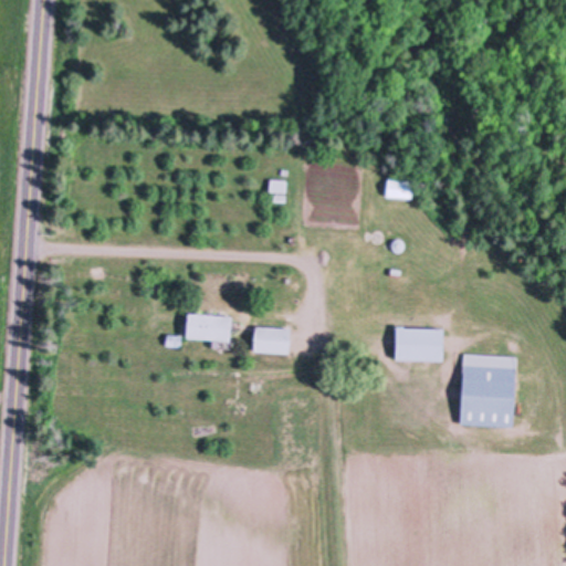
[(325,155),(345,156),(344,168),(324,167),(325,155)]
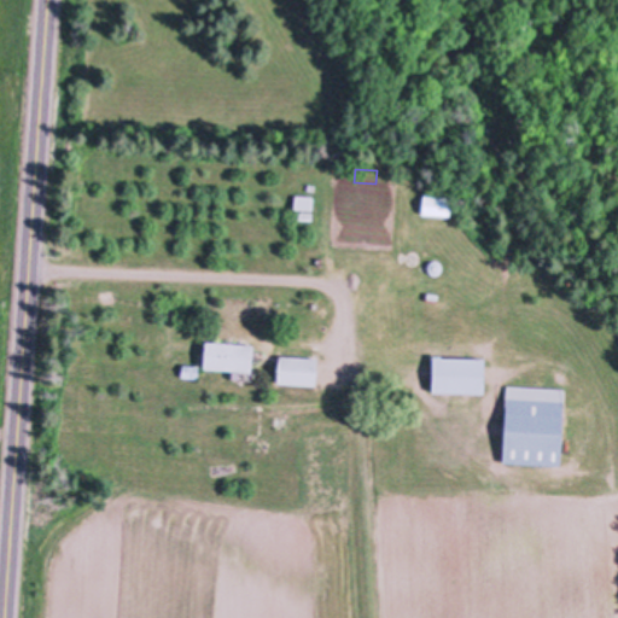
[(295,196),(313,197),(312,211),(293,210),(295,196)]
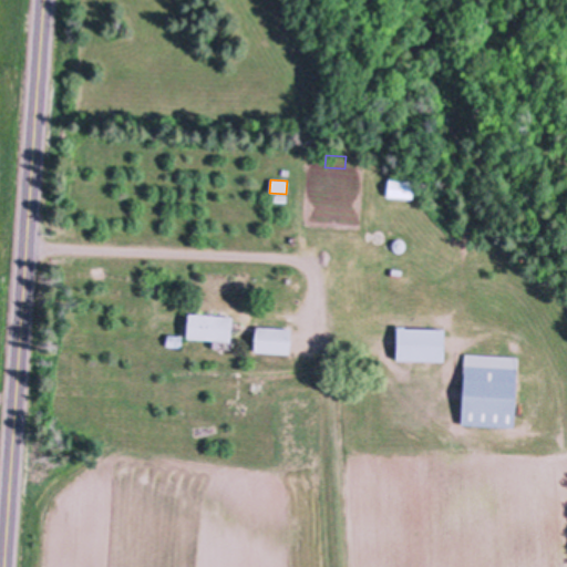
[(389,181),(413,182),(412,199),(388,197),(389,181)]
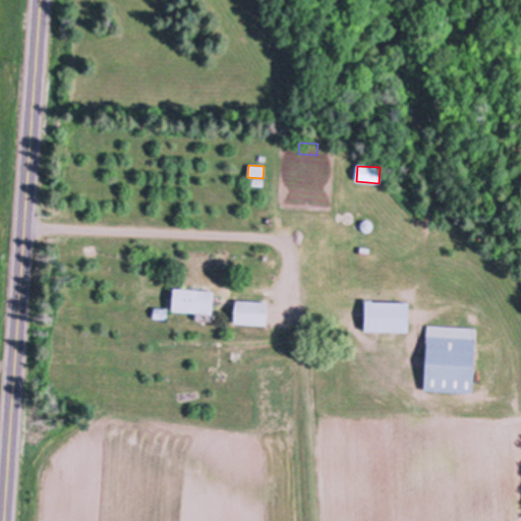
[(360,224),(362,222),(365,221),(369,221),(371,224),(371,228),(369,231),(366,232),(363,231),(360,228),(360,224)]
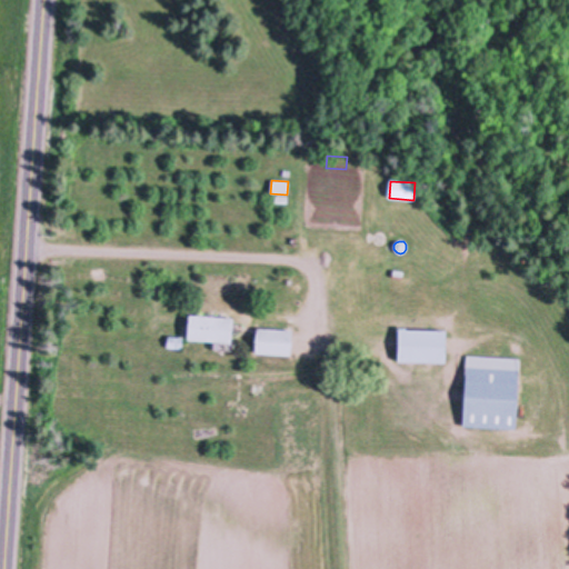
[(189,317),(232,319),(231,350),(211,349),(211,343),(188,341),(189,317)]
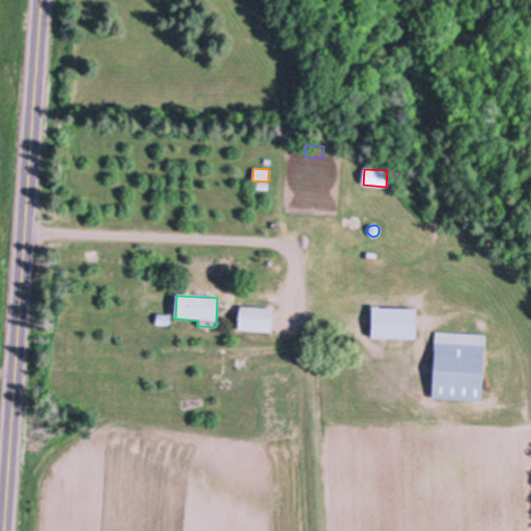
[(241,307),(273,309),(272,332),(240,331),(241,307)]
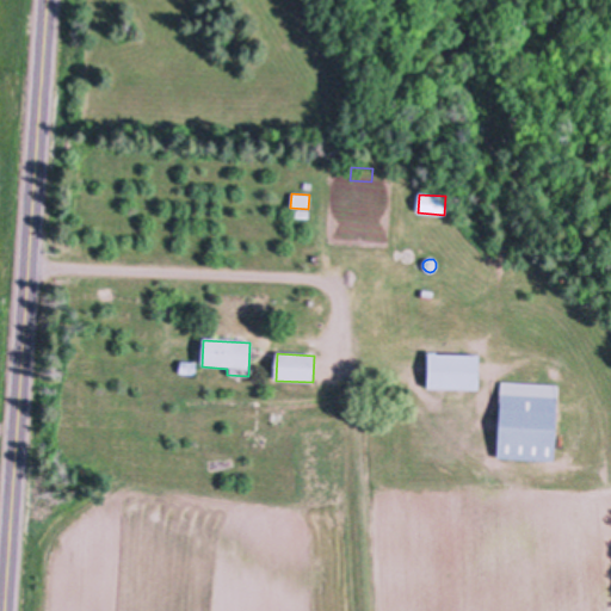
[(427,355),(436,355),(436,357),(479,357),(477,390),(427,389),(427,355)]
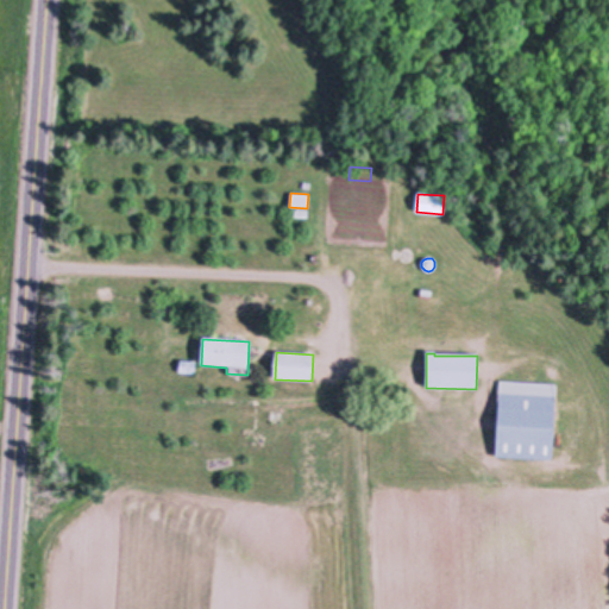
[(180,360),(196,362),(195,375),(179,372),(180,360)]
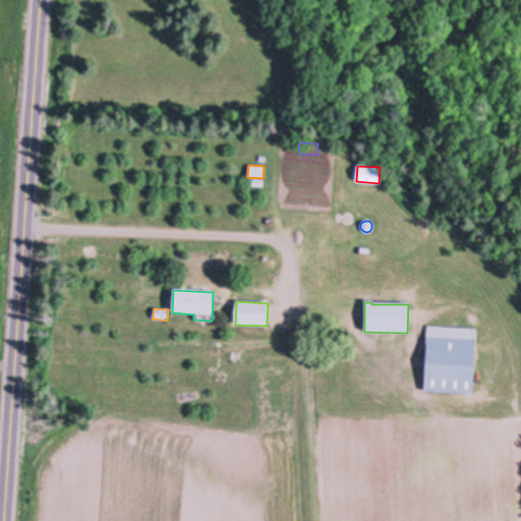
[(426,337),(473,339),(471,393),(424,391),(426,337)]
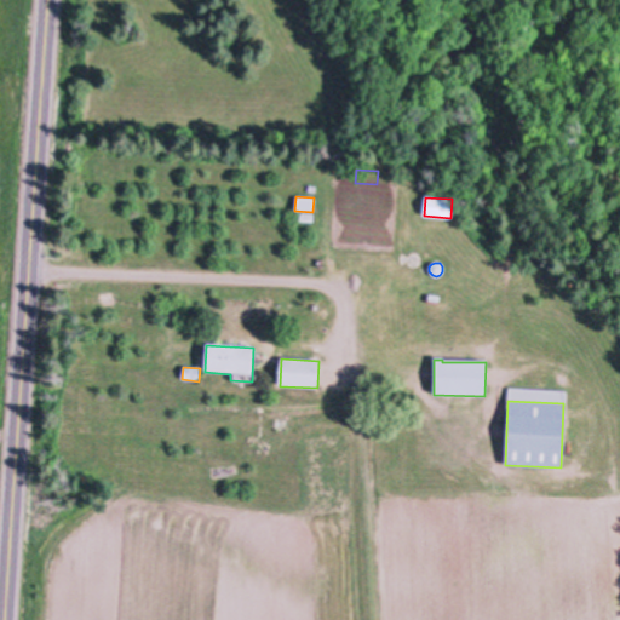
All buildings are outlined.
